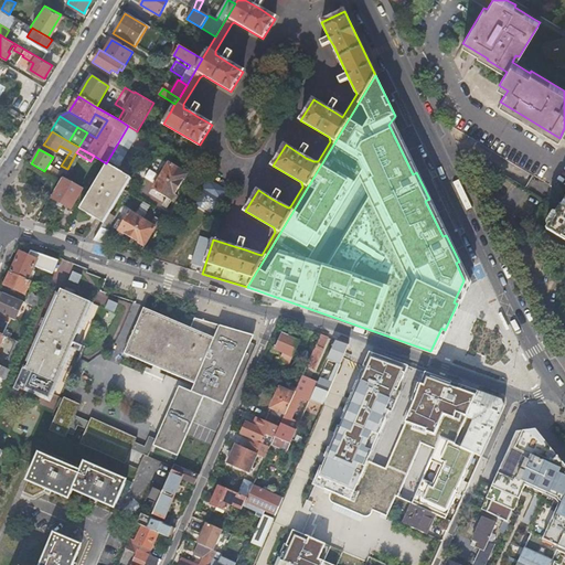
[(162,205),(167,208),(187,173),(169,162),(153,190),(167,198),(162,205)]
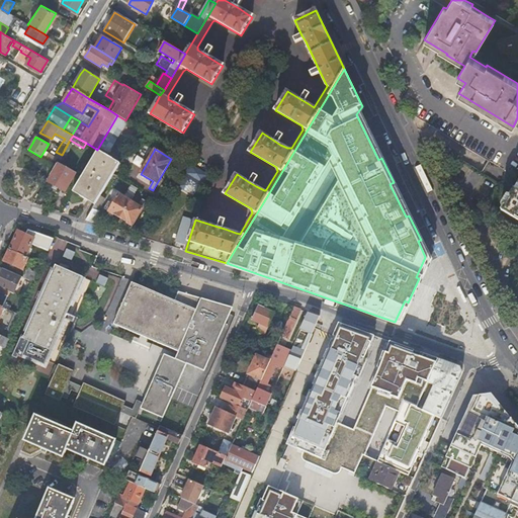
[(98,150),(73,191),(95,204),(119,163),(98,150)]
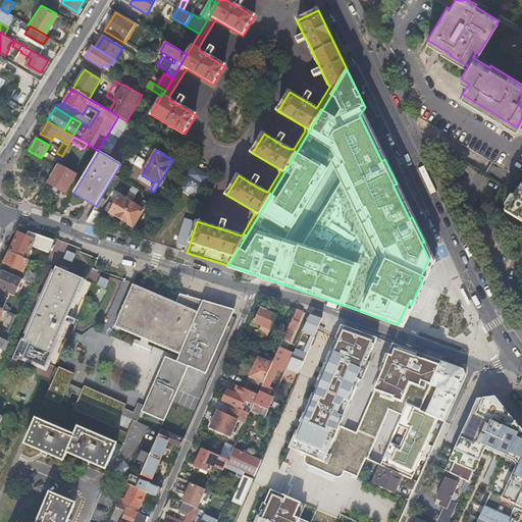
[(56,167),(47,183),(65,193),(75,174),(58,164),(56,167)]
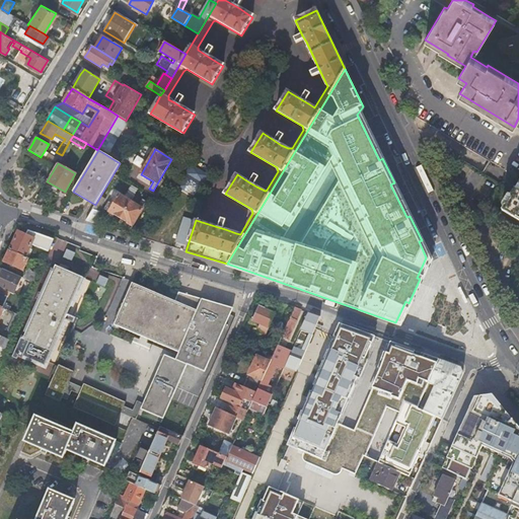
[(197,198),(201,191),(209,195),(216,181),(189,168),(178,189),(197,198)]
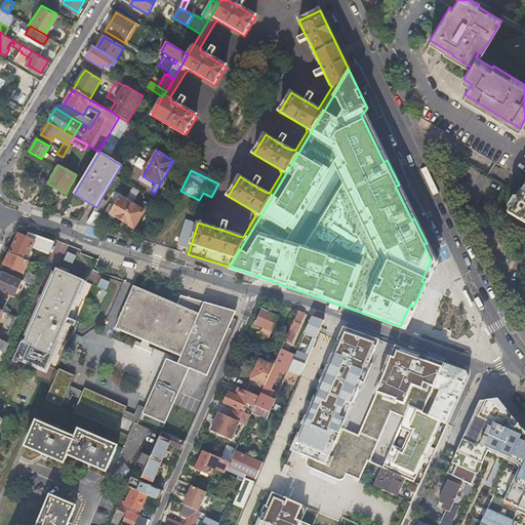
[(132,189),(130,197),(137,199),(140,191),(132,189)]
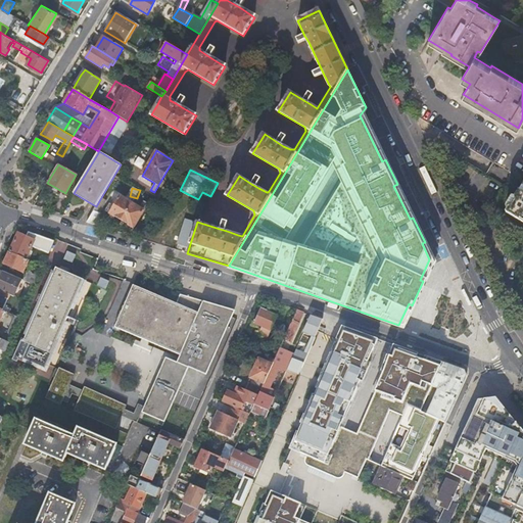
[(522,190),(522,192),(519,190),(506,212),(522,222),(522,190)]
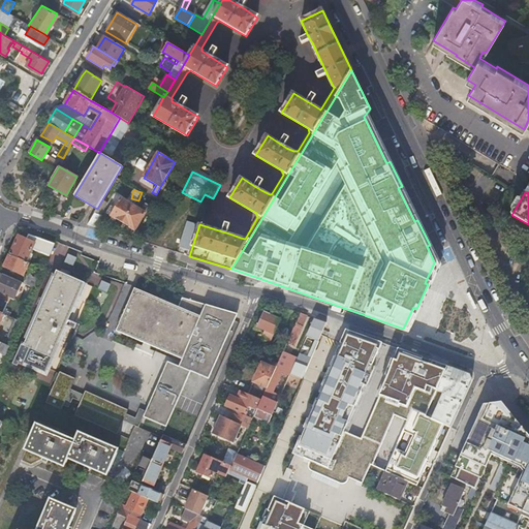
[(112,206),(107,213),(134,229),(149,206),(145,204),(142,210),(121,197),(115,208),(112,206)]
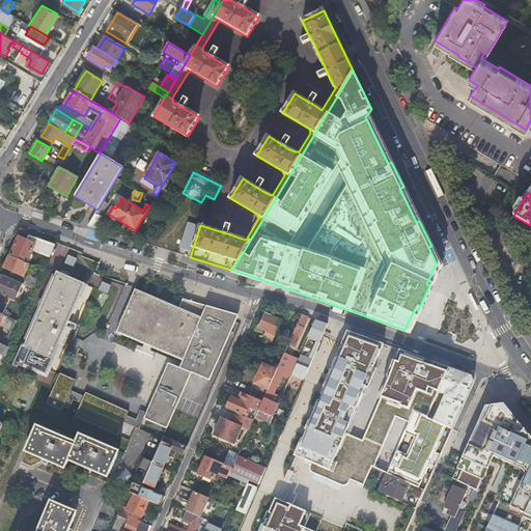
[(98,229),(104,217),(95,214),(90,226),(98,229)]
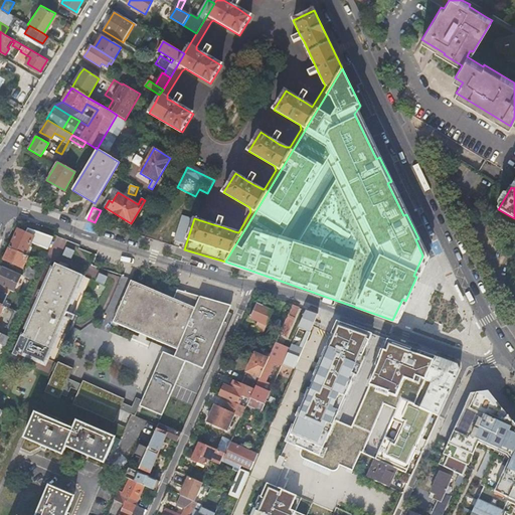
[(18,229),(10,248),(26,255),(34,236),(18,229)]
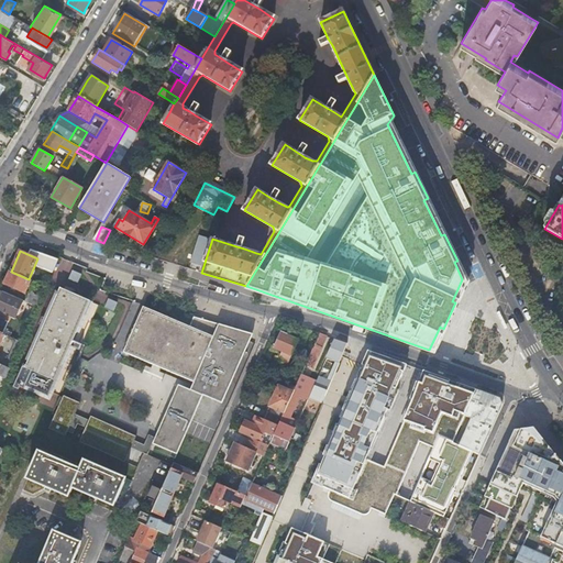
[(25,293),(31,280),(29,279),(11,272),(4,284),(25,293)]
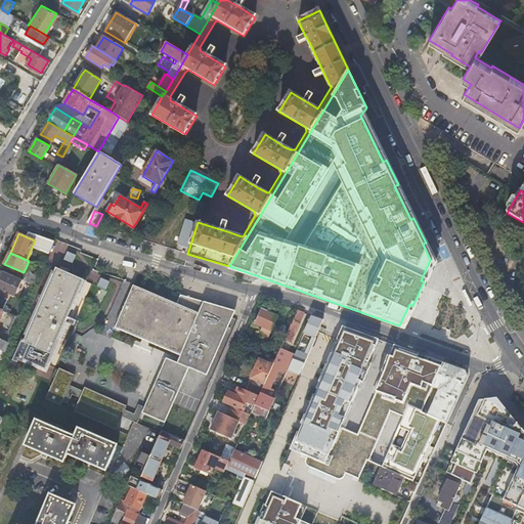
[(74,319),(90,282),(56,268),(54,272),(52,271),(51,273),(53,274),(24,343),(22,342),(14,358),(19,360),(24,362),(25,358),(46,367),(47,364),(53,367),(70,330),(68,330),(70,324),(72,324),(75,326),(77,320),(74,319)]
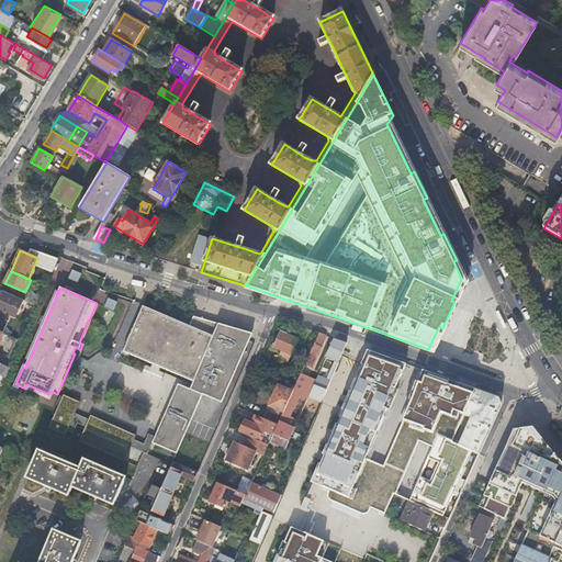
[(0,311),(0,312),(15,318),(23,301),(4,292),(0,301),(0,311)]
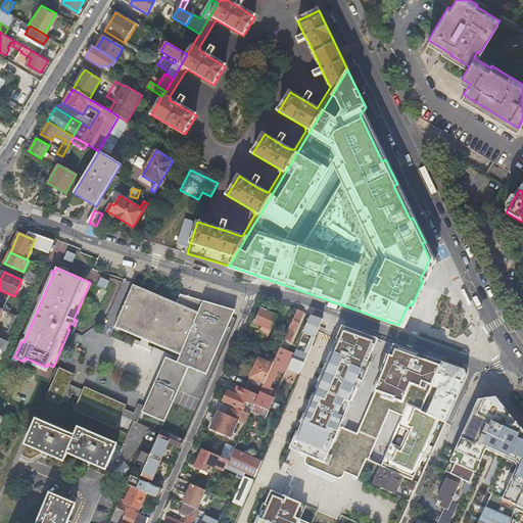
[(99,285),(108,288),(110,279),(101,277),(99,285)]
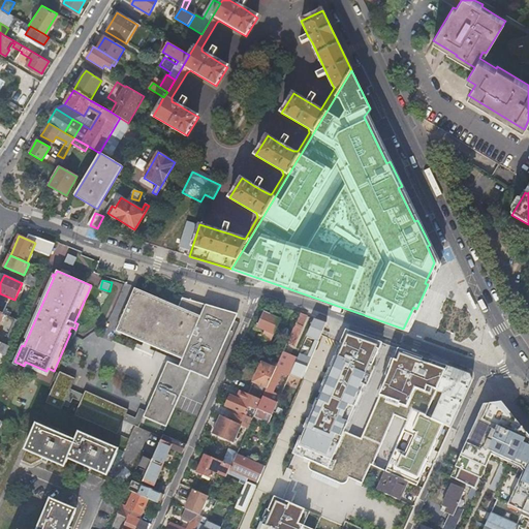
[(134,289),(117,331),(182,360),(179,367),(169,363),(147,417),(166,426),(190,371),(209,379),(235,321),(216,313),(212,321),(181,307),(134,289)]
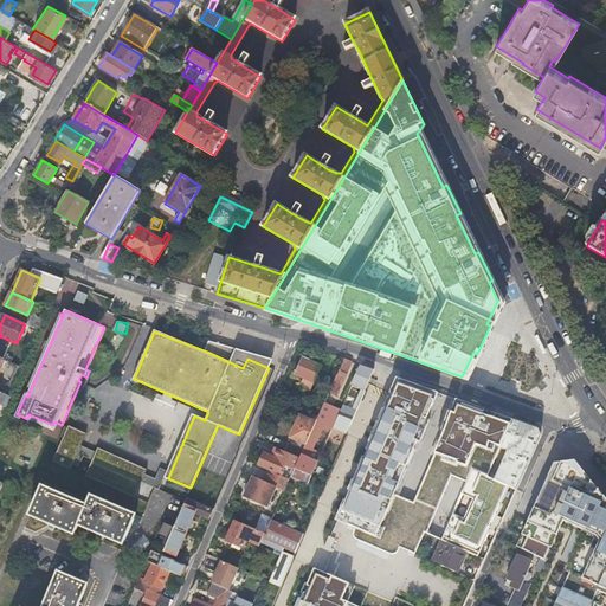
[(339,358),(327,354),(322,366),(321,369),(331,373),(339,358)]
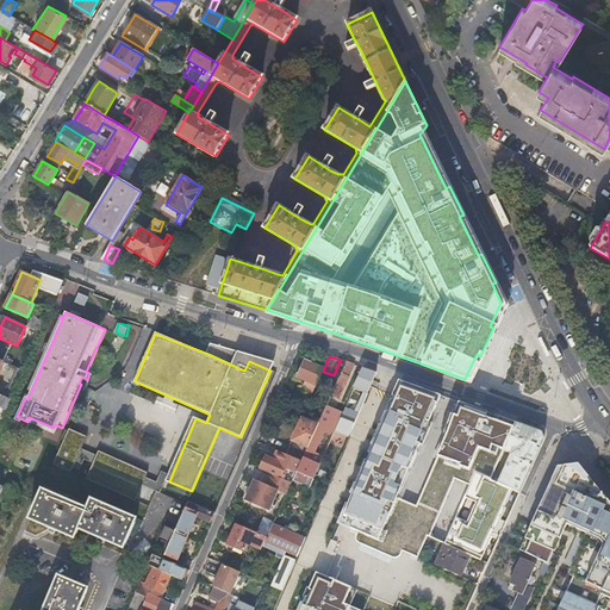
[(303,390),(312,393),(323,372),(324,368),(304,359),(297,377),(306,381),(303,390)]
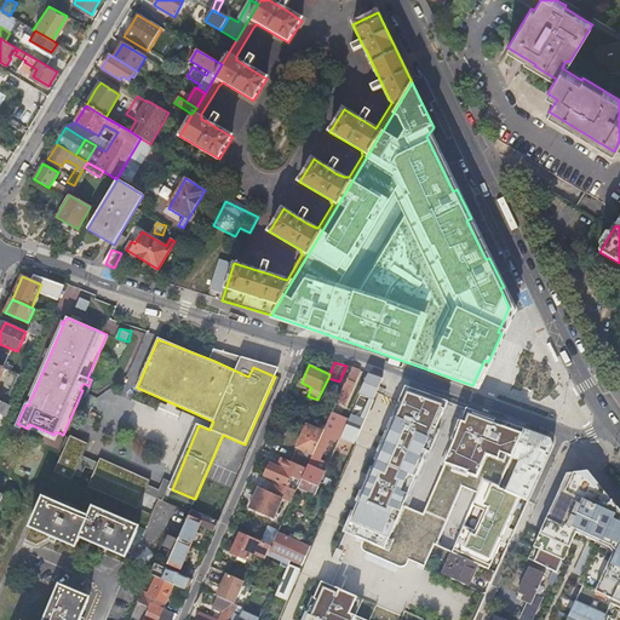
[(361,371),(351,367),(322,432),(306,468),(302,480),(298,488),(306,492),(311,483),(319,486),(321,482),(325,471),(315,468),(344,406),(345,406),(361,371)]
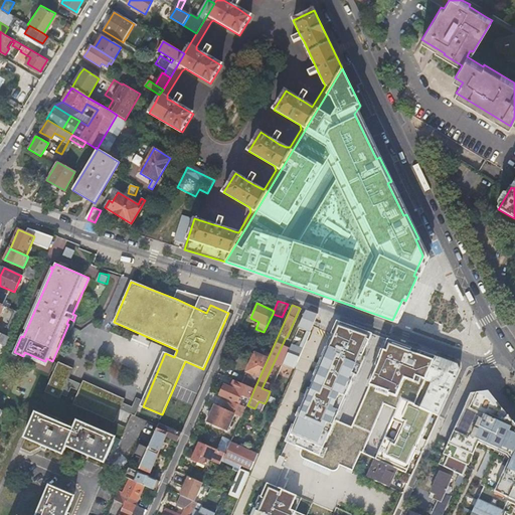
[(4,334),(9,337),(20,313),(15,310),(4,334)]
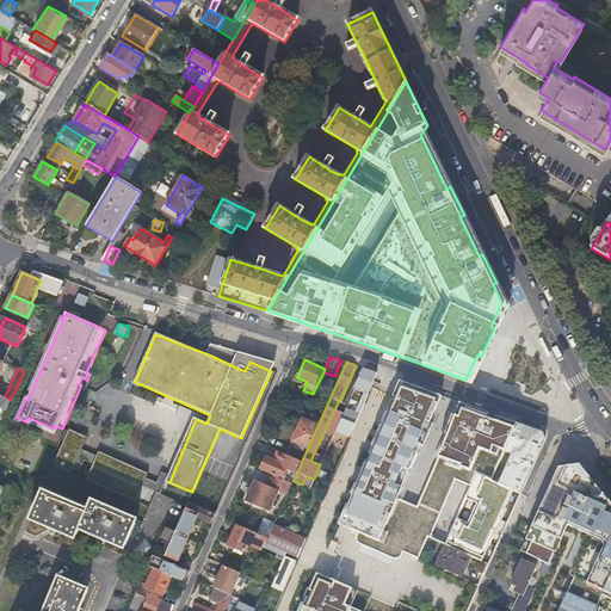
[(377,374),(363,368),(355,388),(368,394),(377,374)]
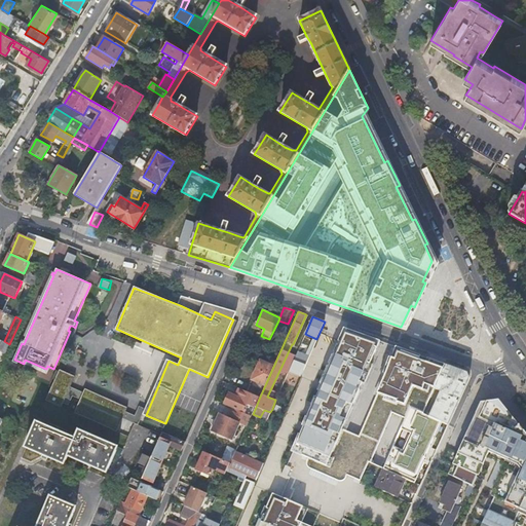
[(348,475),(362,480),(369,462),(371,462),(393,413),(406,418),(411,408),(424,413),(435,388),(445,365),(396,347),(385,374),(359,437),(342,429),(380,341),(346,329),(293,450),(308,456),(307,459),(307,462),(308,464),(310,466),(339,480),(342,481),(345,480),(346,478),(348,475)]
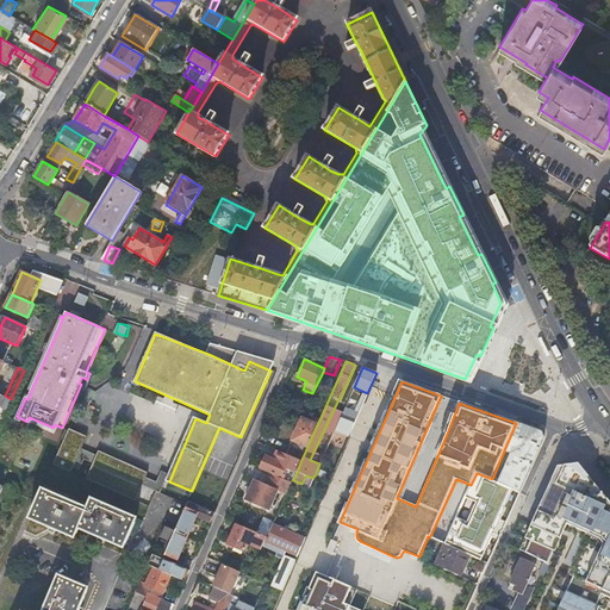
[(0,424),(11,399),(5,396),(0,393),(0,424)]
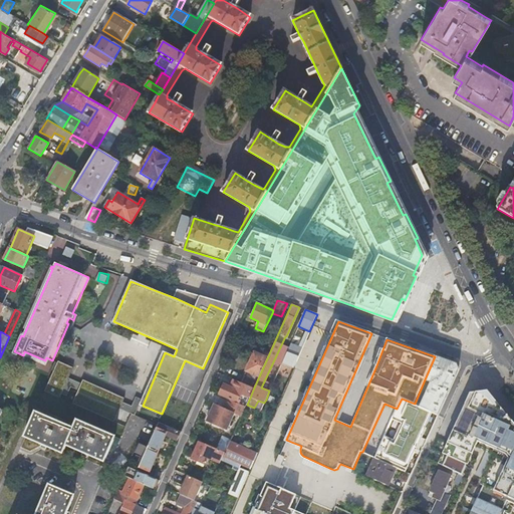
[(108,359),(133,359),(133,335),(108,335),(108,359)]
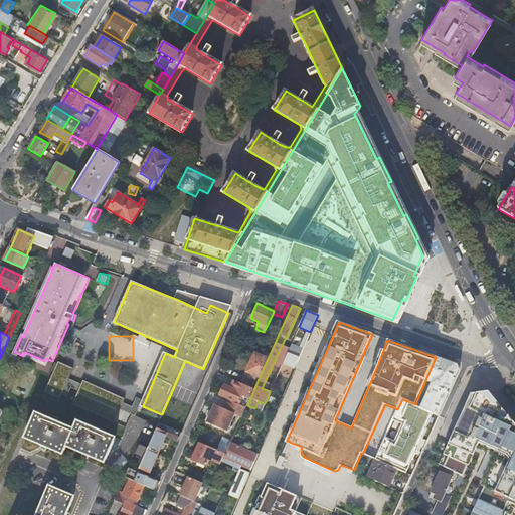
[(287,364),(297,367),(302,347),(292,345),(287,364)]
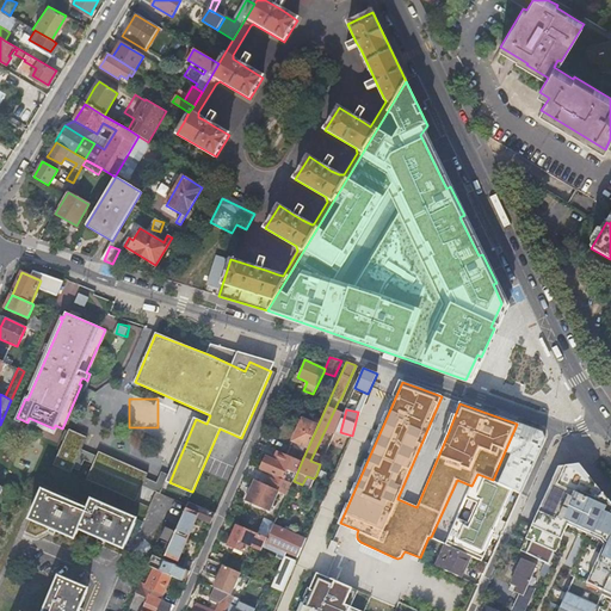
[(302,419),(287,455),(292,457),(302,461),(318,426),(302,419)]
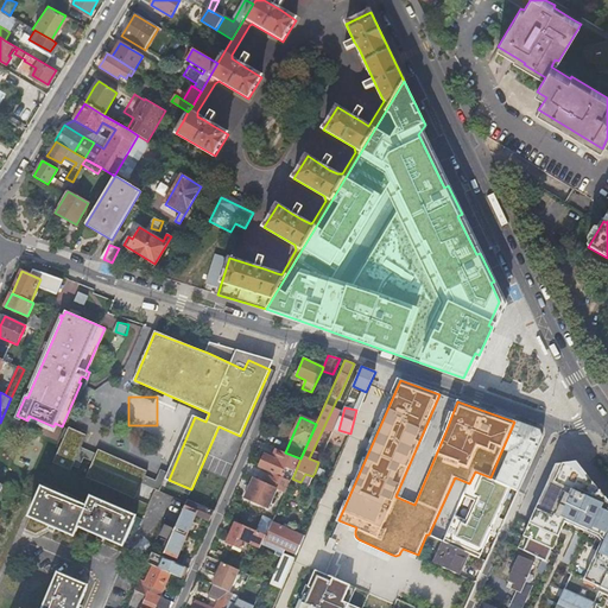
[(539,431),(514,422),(502,449),(510,451),(505,462),(502,461),(500,464),(504,466),(496,481),(514,489),(518,491),(543,436),(539,431)]
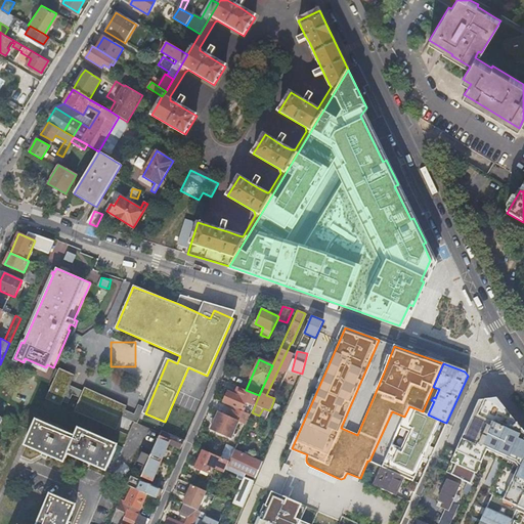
[(57,368),(44,398),(60,405),(61,401),(69,386),(74,375),(59,369),(57,368)]
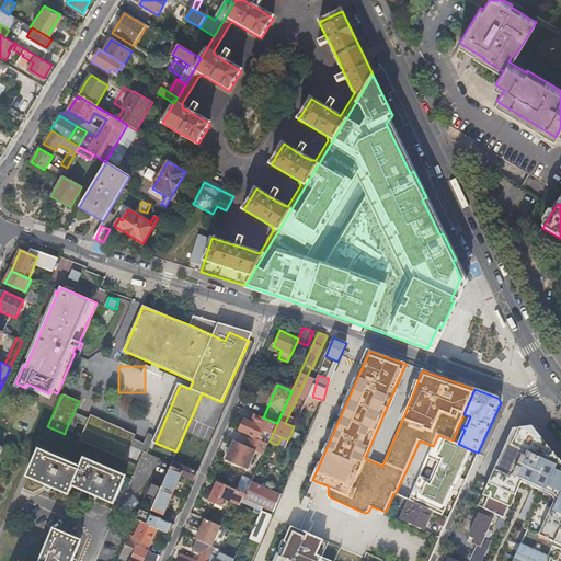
[(87,420),(73,413),(66,430),(71,432),(76,422),(84,425),(78,439),(124,460),(129,446),(141,450),(146,453),(152,436),(147,434),(142,444),(133,439),(135,435),(89,414),(87,420)]
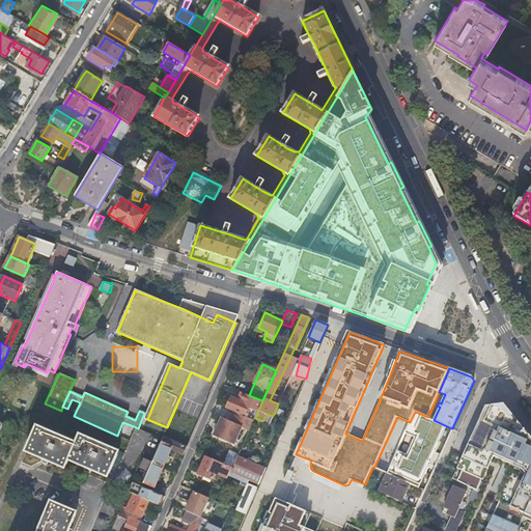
[(231,396),(226,408),(238,413),(246,416),(250,407),(258,411),(262,400),(254,397),(249,395),(244,392),(241,400),(231,396)]
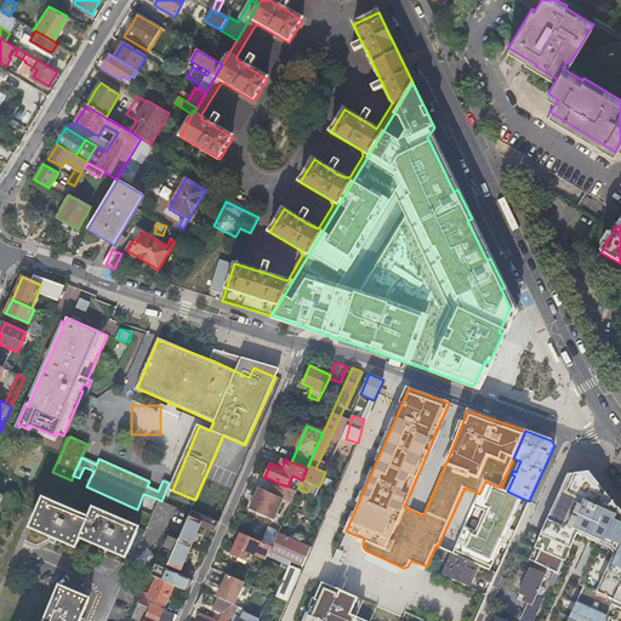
[(292,476),(288,486),(297,491),(298,489),(302,480),(292,476)]
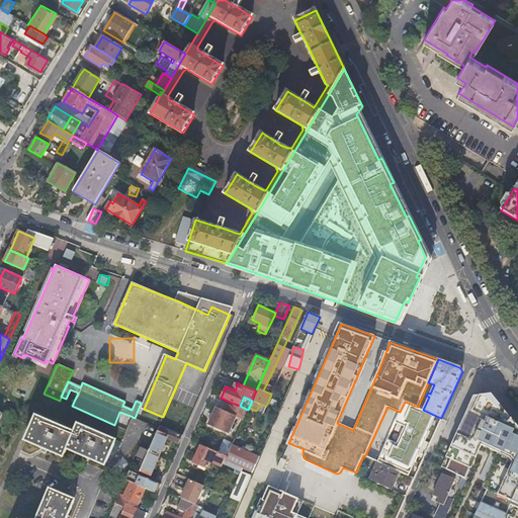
[(508,517),(510,515),(508,514),(512,505),(517,509),(517,432),(493,401),(473,397),(442,467),(465,479),(470,467),(471,467),(480,450),(498,458),(485,488),(488,489),(483,499),(485,500),(482,508),(480,507),(473,517),(508,517)]
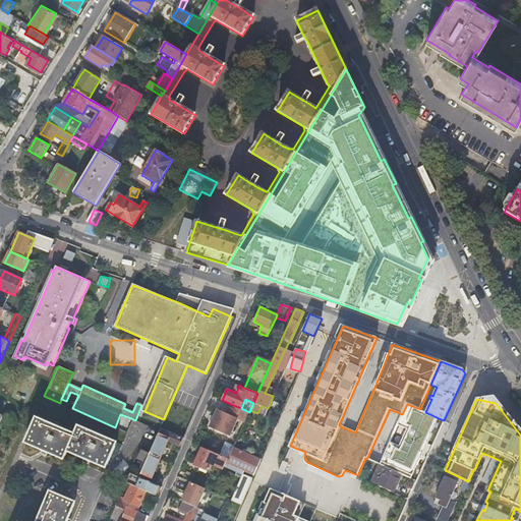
[(245,421),(249,412),(241,408),(233,405),(229,414),(218,409),(210,427),(231,437),(238,418),(245,421)]
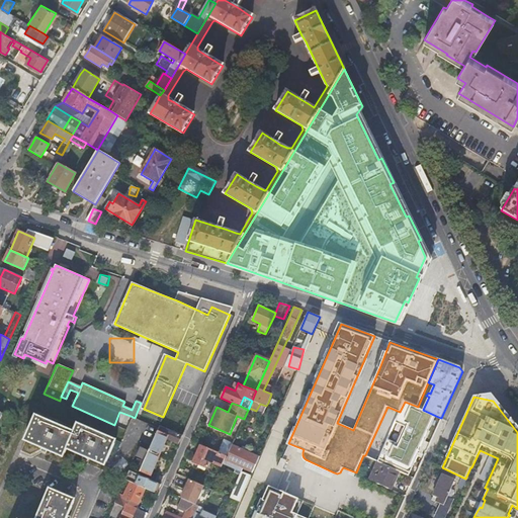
[(64,457),(68,449),(106,465),(112,449),(118,452),(122,442),(78,424),(75,431),(36,416),(25,441),(64,457)]
